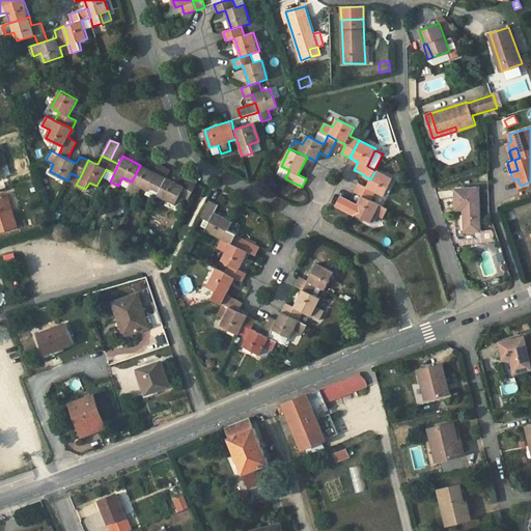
[(170,170),(162,166),(158,173),(140,165),(132,182),(128,190),(137,195),(141,187),(148,190),(152,183),(162,187),(167,177),(170,170)]
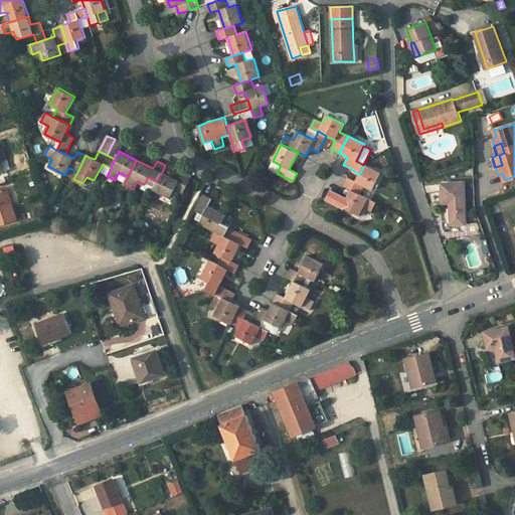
[(281,165),(273,161),(269,169),(277,173),(281,165)]
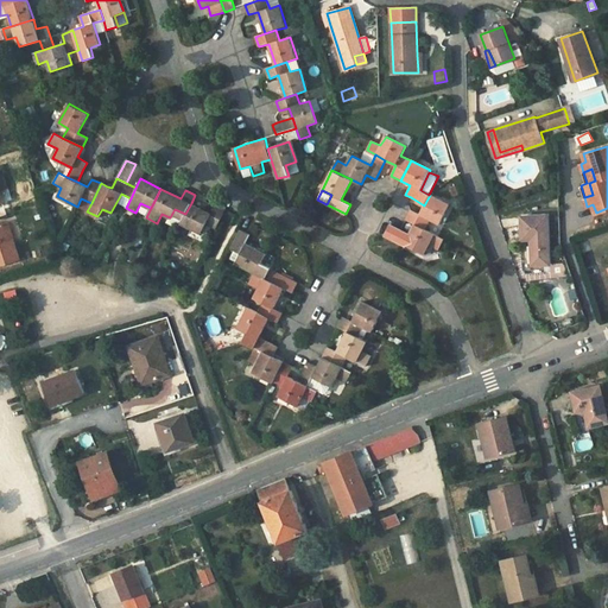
[(449,204),(430,195),(424,206),(420,215),(411,210),(406,220),(416,225),(424,229),(430,220),(439,223),(449,204)]
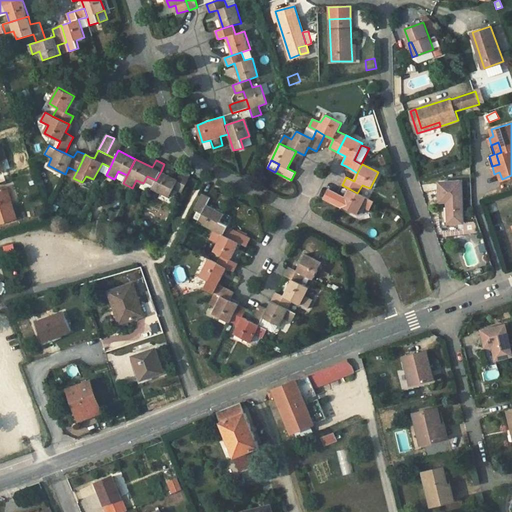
[(177,180),(161,171),(156,180),(152,188),(169,196),(173,188),(181,192),(189,177),(181,172),(177,180)]
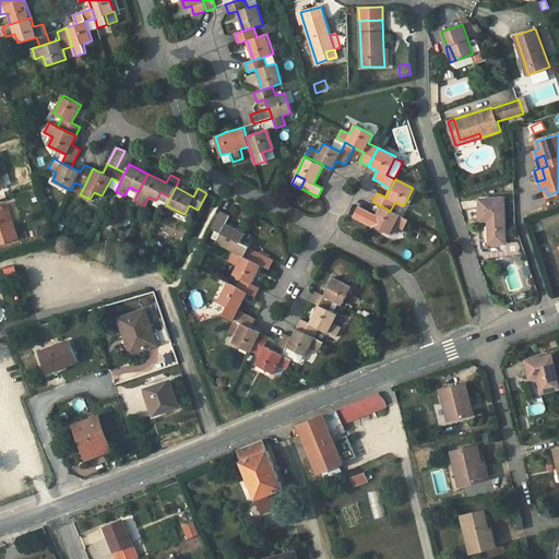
[(506,245),(502,198),(479,199),(479,222),(488,222),(489,245),(506,245)]
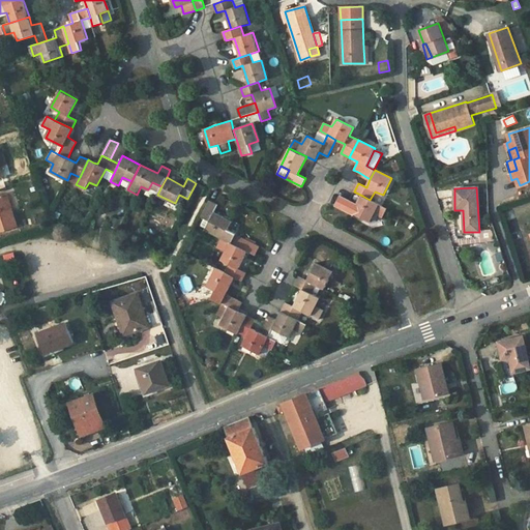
[(7,194),(3,195),(8,211),(12,210),(7,194)]
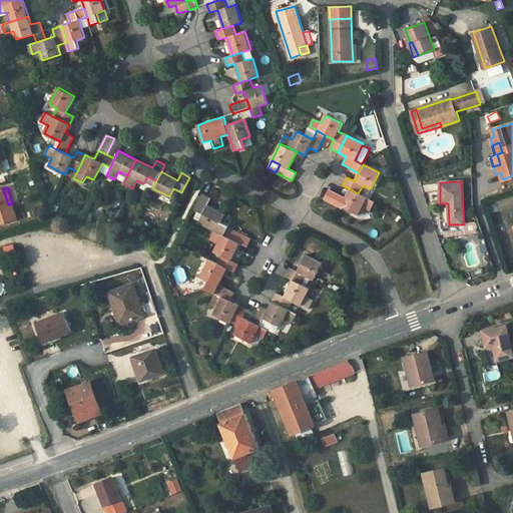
[(0,222),(16,218),(12,203),(8,204),(3,188),(0,188),(0,222)]
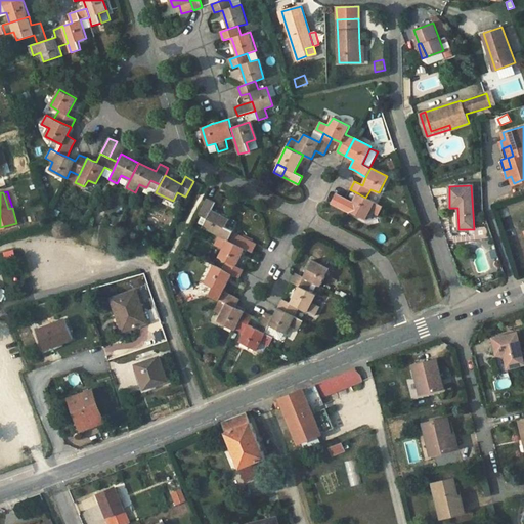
[(383,206),(365,198),(358,193),(353,203),(337,193),(333,203),(349,210),(366,219),(369,212),(378,215),(383,206)]
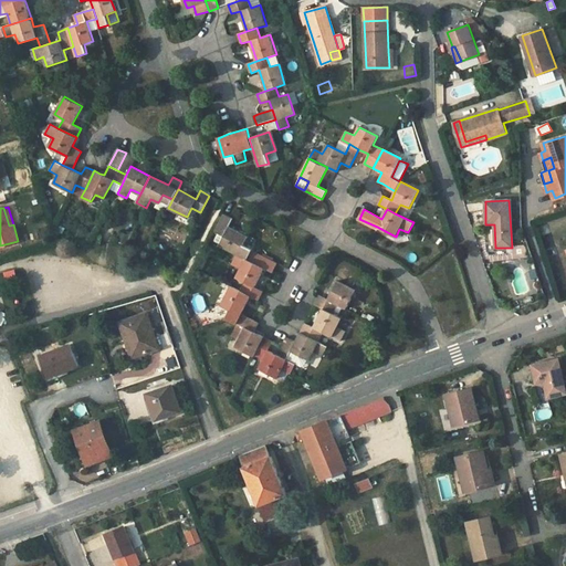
[(232,218),(230,217),(224,213),(215,231),(224,236),(219,245),(237,254),(245,259),(251,249),(243,245),(247,236),(229,227),(232,218)]
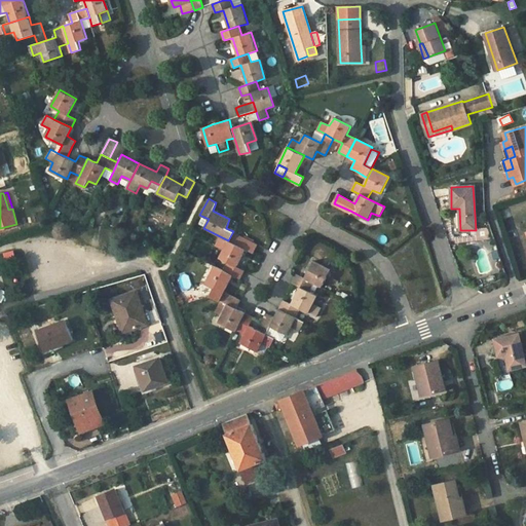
[(500,223),(506,240),(515,237),(509,220),(500,223)]
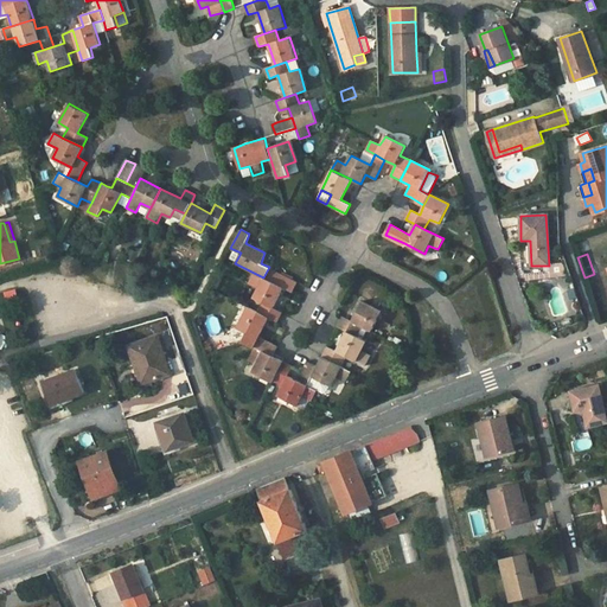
[(263,278),(254,273),(249,282),(259,288),(254,298),(263,302),(273,307),(283,287),(292,292),(296,282),(278,273),(273,282),(263,278)]
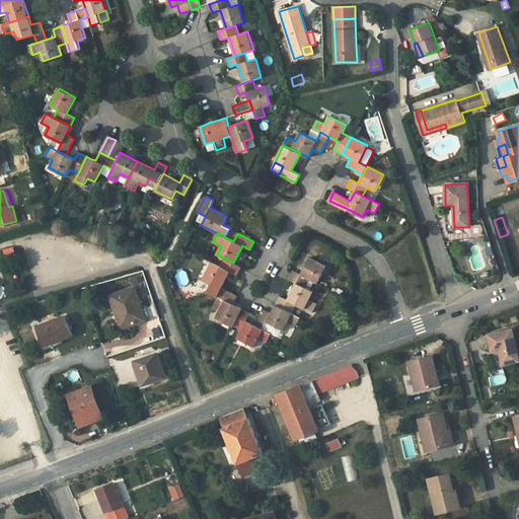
[(216,296),(220,288),(229,272),(236,275),(241,267),(233,263),(225,258),(221,267),(212,263),(204,279),(212,284),(208,292),(216,296)]
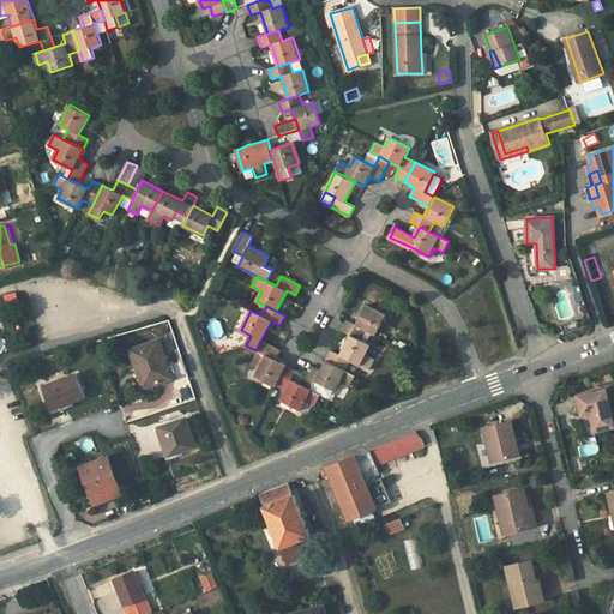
[(347,320),(341,331),(350,336),(360,341),(365,330),(375,335),(385,315),(366,306),(356,325),(347,320)]
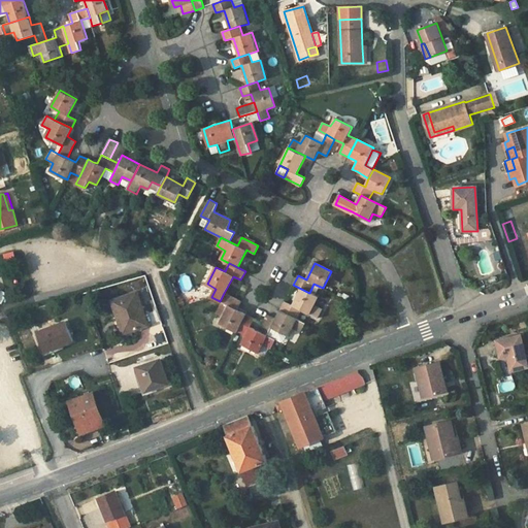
[(318,297),(309,293),(301,289),(293,305),(285,302),(279,310),(296,319),(301,309),(317,319),(322,309),(315,305),(318,297)]
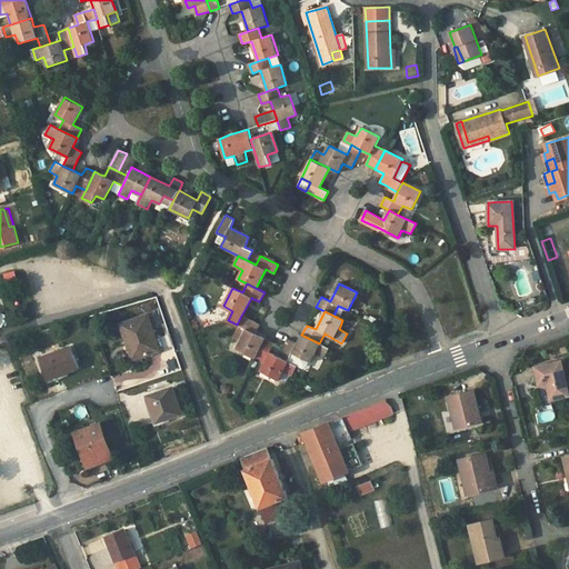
[(132,342),(138,357),(159,350),(147,315),(120,323),(128,343),(132,342)]
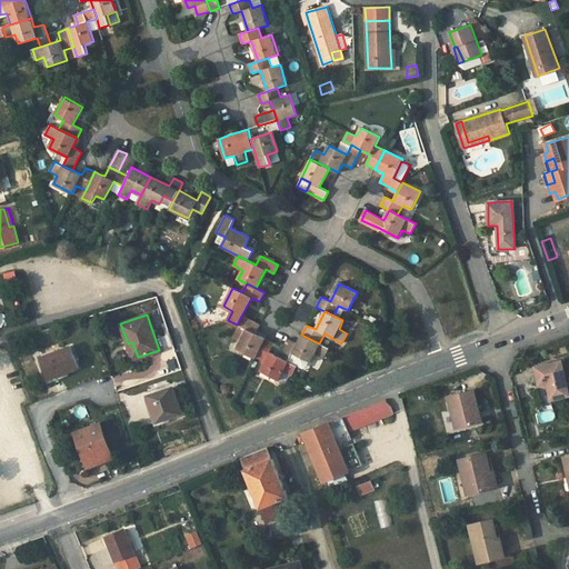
[(241,316),(237,325),(246,329),(237,347),(255,357),(265,338),(256,333),(260,325),(241,316)]
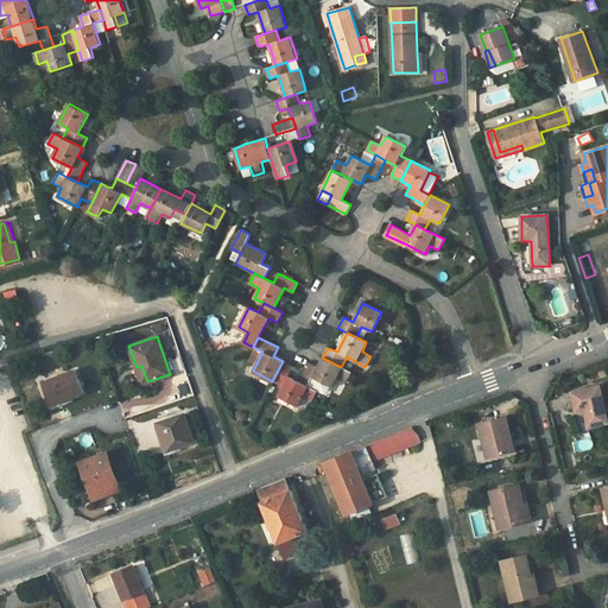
[(352,373),(341,367),(322,358),(317,367),(308,362),(304,367),(297,381),(308,386),(312,378),(333,386),(336,377),(347,382),(352,373)]
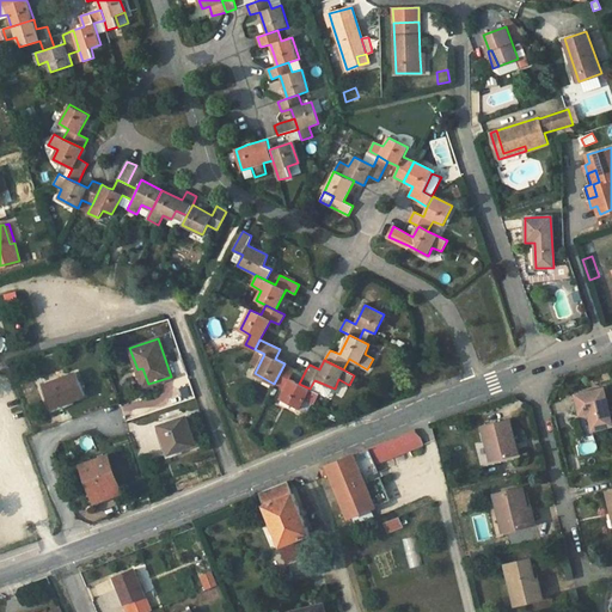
[(310,389),(299,384),(289,379),(294,369),(285,363),(274,384),(285,389),(280,399),(300,408),(305,399),(314,404),(319,395),(310,389)]
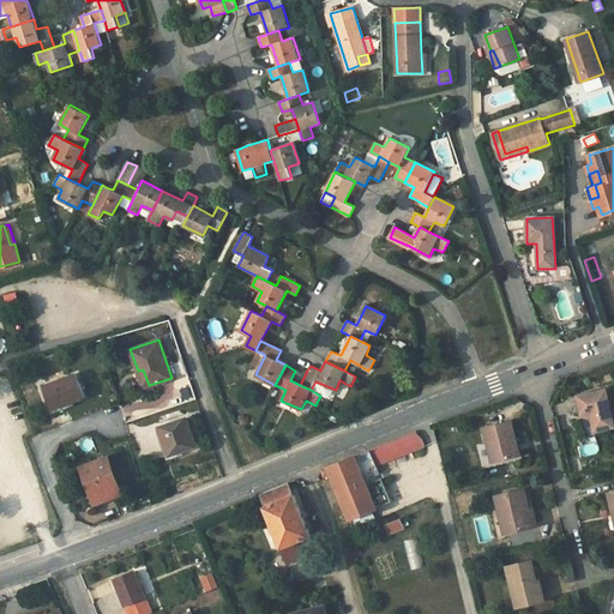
[(144,387),(149,385),(143,369),(138,371),(144,387)]
